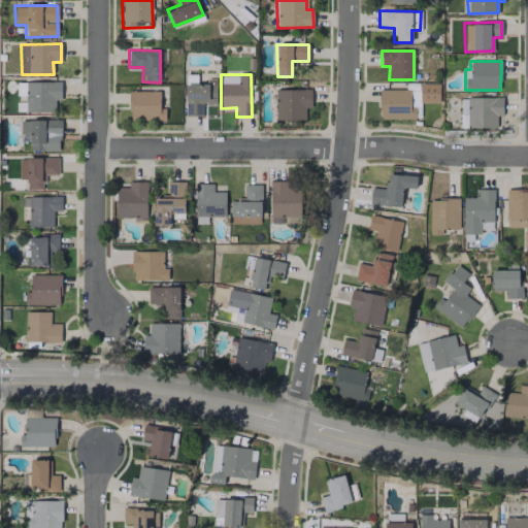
[(201,116),(202,104),(216,104),(217,79),(206,79),(206,85),(185,84),(185,116),(201,116)]
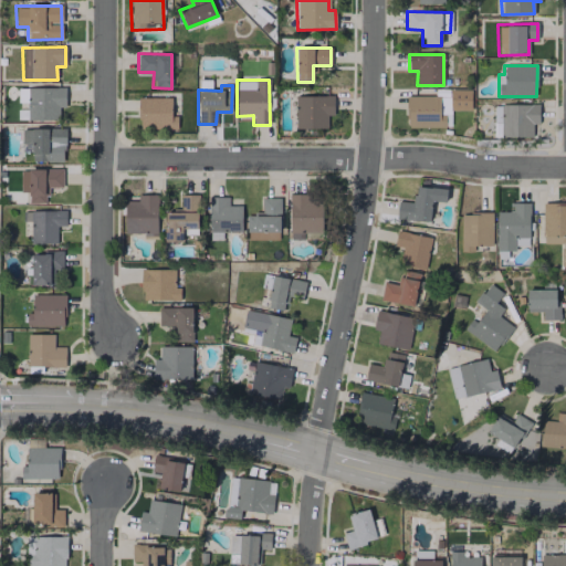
[(28,121),(59,119),(59,107),(65,107),(64,87),(28,87),(28,121)]
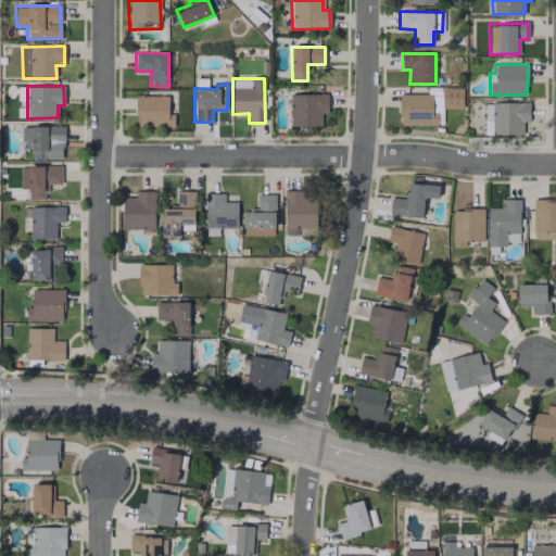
[(289,95),(290,127),(321,126),(321,113),(328,113),(327,93),(289,95)]
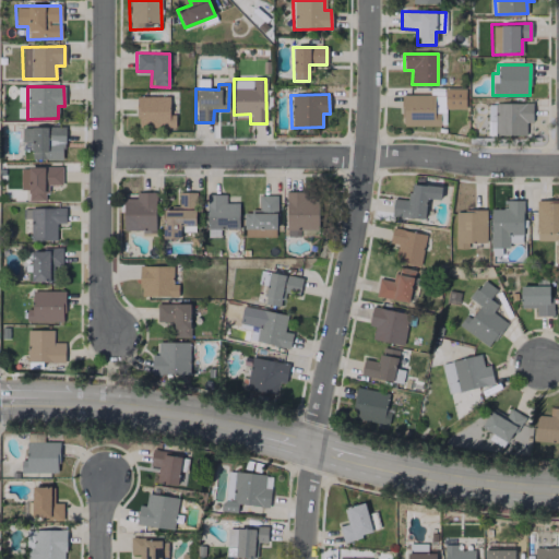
[(433,94),(402,95),(402,126),(440,126),(439,107),(433,107),(433,94)]
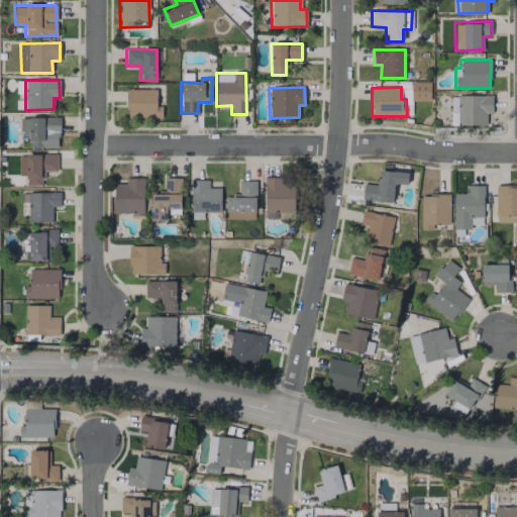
[(125,90),(126,118),(162,117),(162,106),(157,106),(156,89),(125,90)]
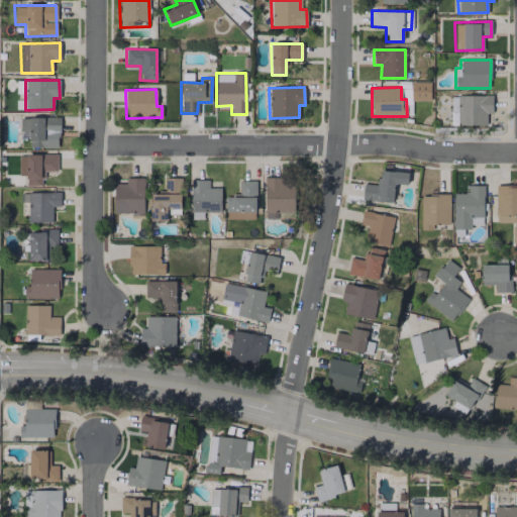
[(29,148),(59,147),(59,116),(19,118),(20,139),(28,139),(29,148)]
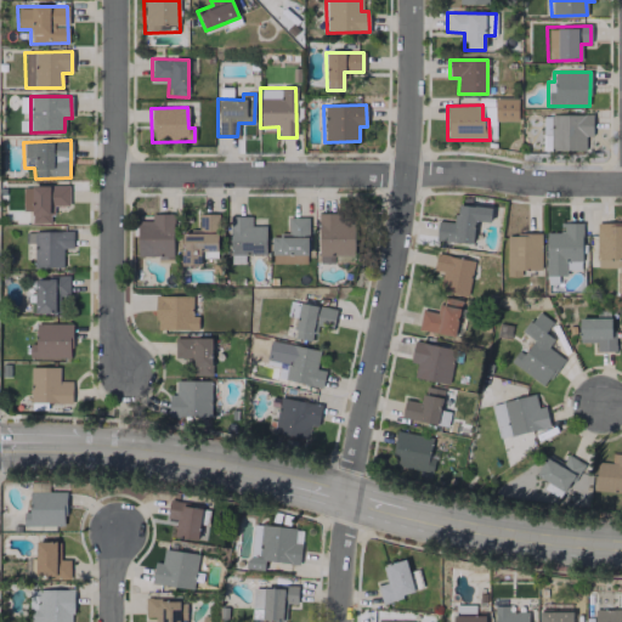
[(68,186),(23,186),(23,211),(32,211),(32,224),(51,224),(51,205),(68,207),(68,186)]
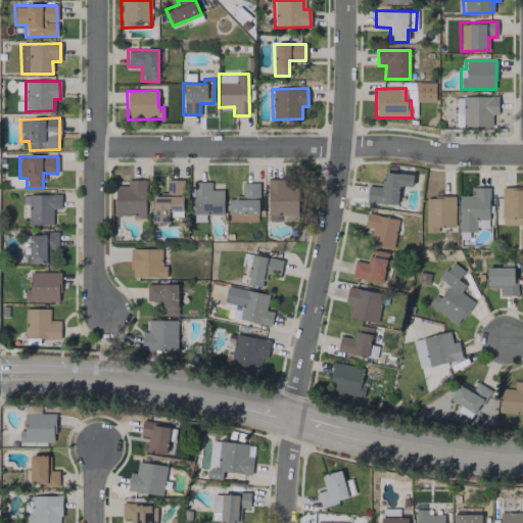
[(397,205),(398,186),(412,187),(413,175),(383,172),(382,187),(368,186),(366,202),(397,205)]
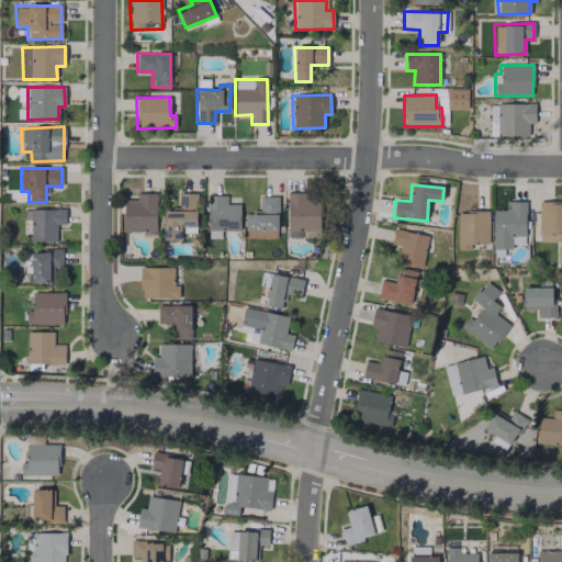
[(288,238),(302,237),(301,233),(318,232),(318,195),(307,195),(307,192),(287,193),(288,238)]
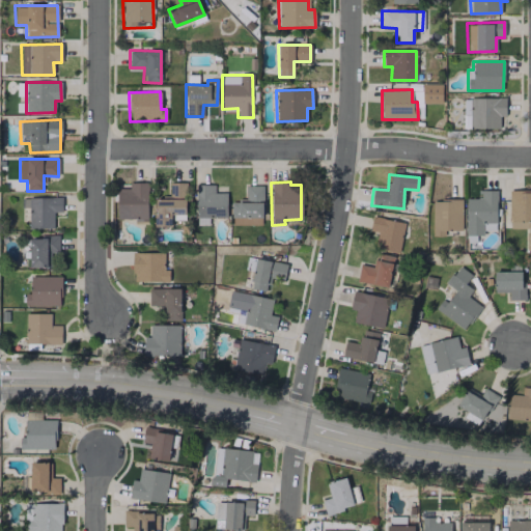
[(129,183),(129,189),(117,189),(118,220),(147,220),(147,183),(129,183)]
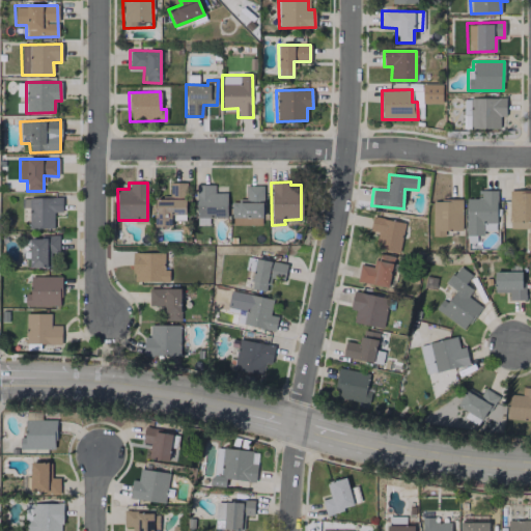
[(186,183),(169,183),(169,199),(155,199),(155,226),(172,226),(172,220),(186,220),(186,183)]
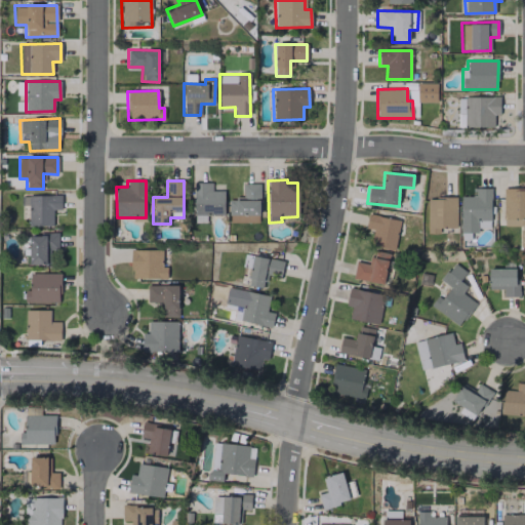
[(212,183),(194,183),(193,221),(206,223),(206,214),(224,215),(225,191),(212,190),(212,183)]
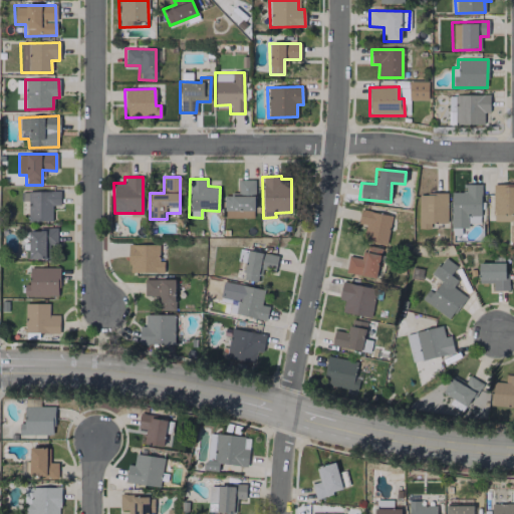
[(224,217),(254,217),(254,180),(238,180),(237,194),(224,194),(224,217)]
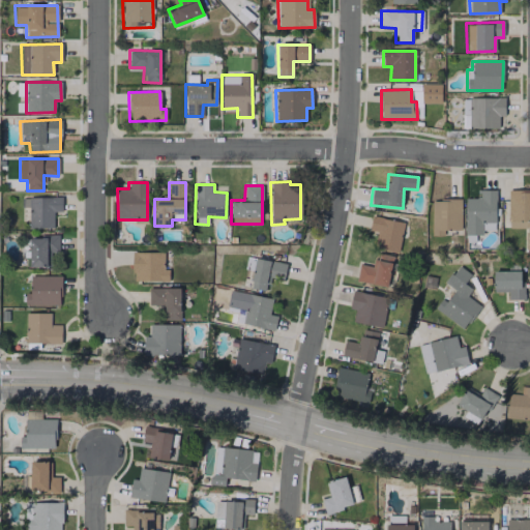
[(465,198),(464,241),(475,241),(475,232),(495,232),(496,190),(479,189),(479,199),(465,198)]
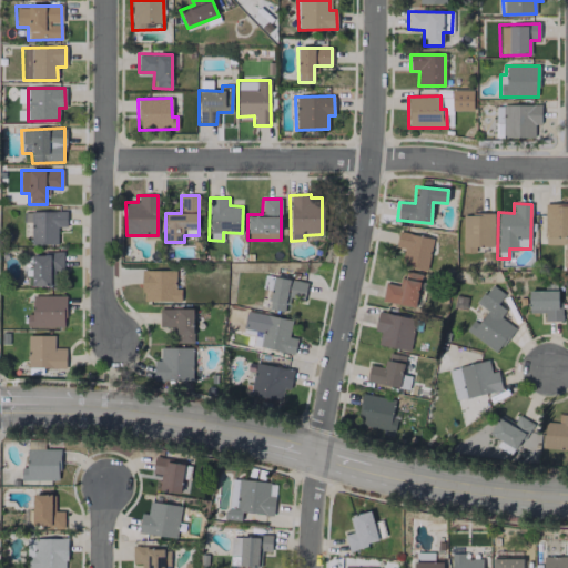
[(545,244),(567,243),(567,204),(545,205),(545,244)]
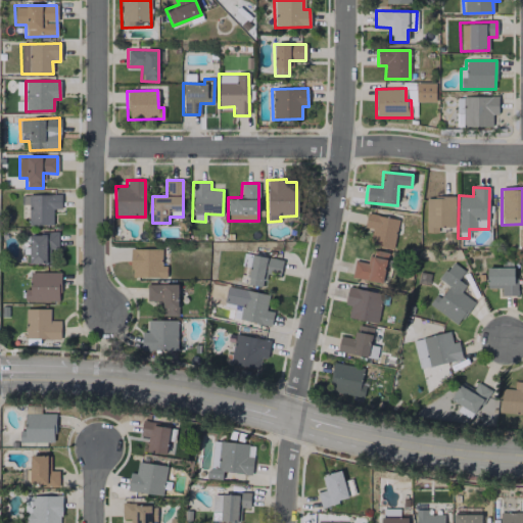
[(52,225),(52,208),(60,208),(60,194),(21,195),(21,204),(28,204),(29,225),(52,225)]
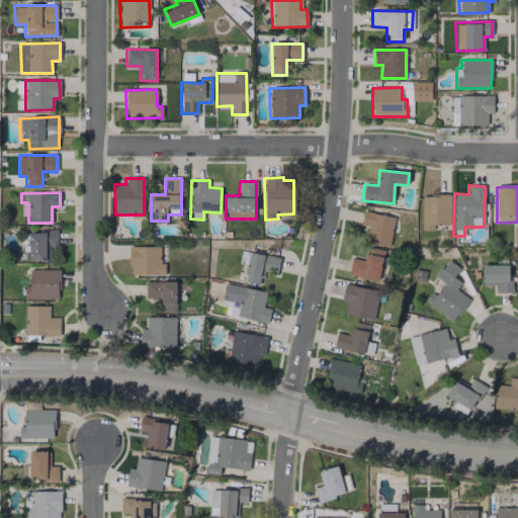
[(421,230),(433,231),(434,225),(450,225),(450,195),(422,194),(421,230)]
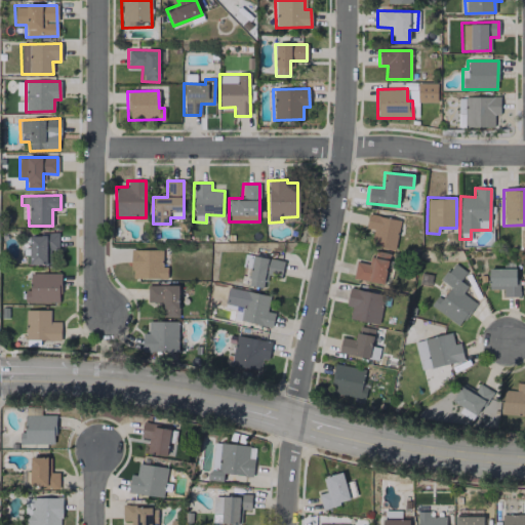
[(373,230),(370,245),(394,250),(400,220),(368,213),(365,229),(373,230)]
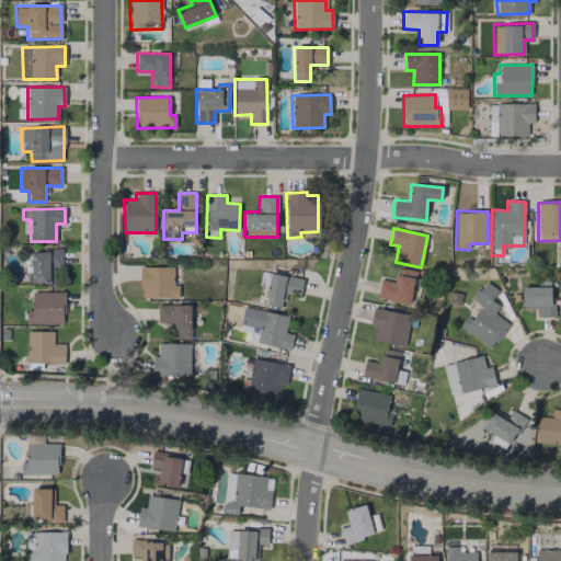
[(61,266),(61,251),(32,250),(31,283),(52,284),(53,266),(61,266)]
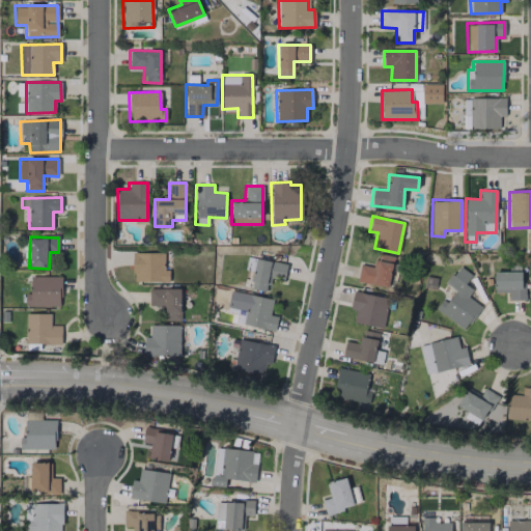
[(164,253),(133,252),(133,282),(168,282),(168,270),(163,269),(164,253)]
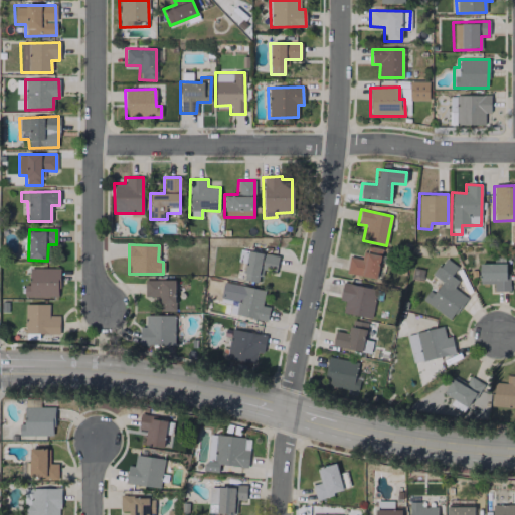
[(363,260),(349,256),(345,273),(376,279),(382,248),(365,245),(363,260)]
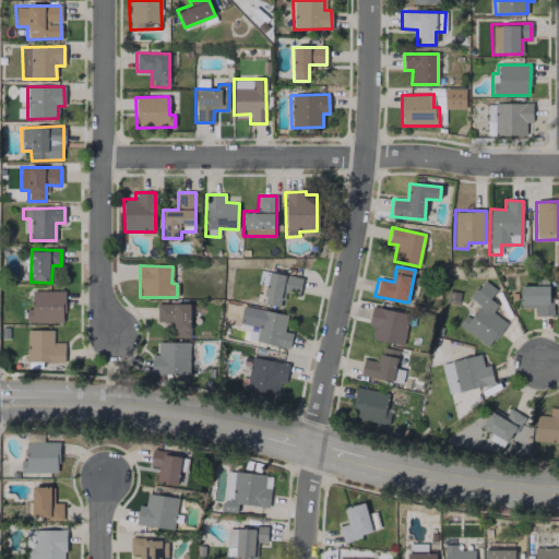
[(263,304),(281,307),(283,292),(298,295),(301,278),(260,271),(258,284),(266,285),(263,304)]
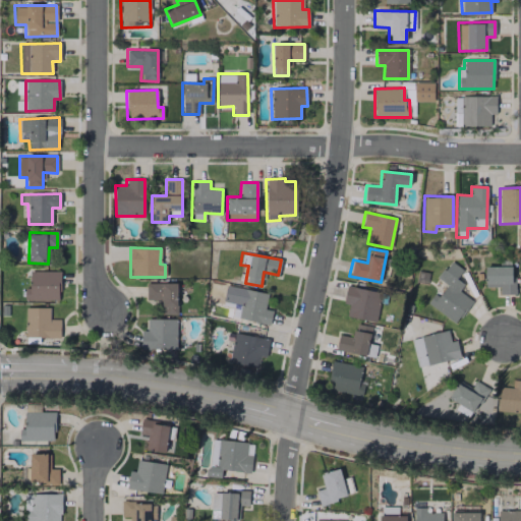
[(429,305),(456,324),(472,300),(458,291),(464,284),(456,279),(462,270),(450,261),(437,279),(445,284),(429,305)]
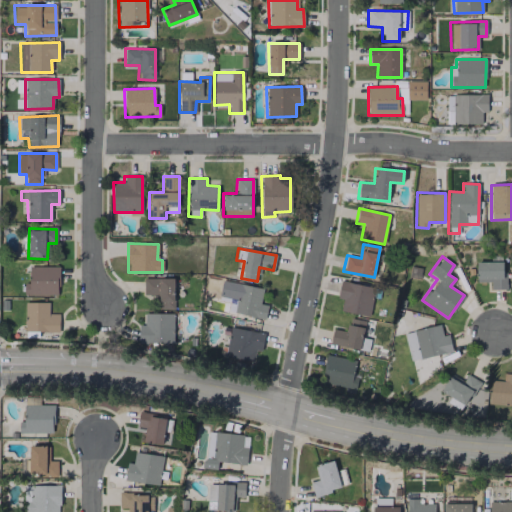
[(476,282),(490,281),(490,290),(504,290),(504,261),(476,262),(476,282)]
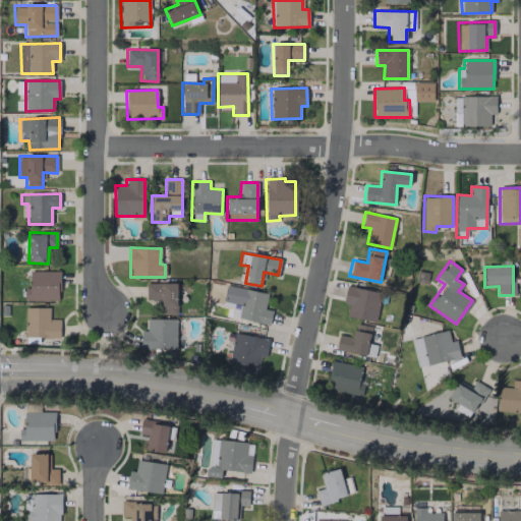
[(59,272),(30,271),(30,289),(24,289),(23,300),(59,301),(59,272)]
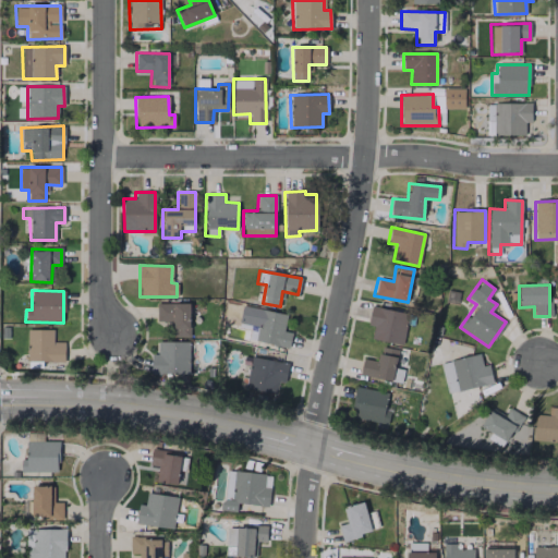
[(156,304),(157,322),(171,322),(171,337),(190,337),(189,303),(156,304)]
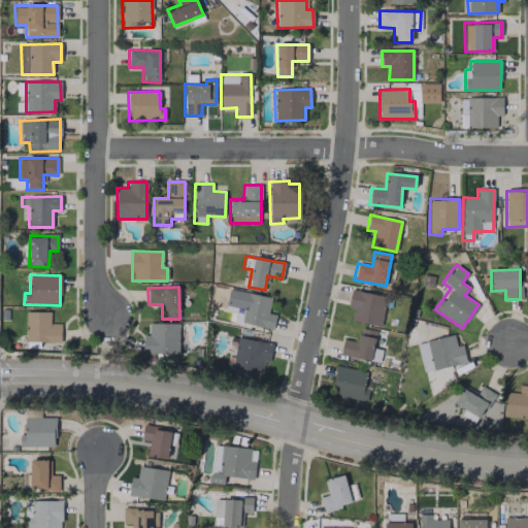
[(380,327),(387,297),(352,289),(348,307),(354,308),(351,320),(380,327)]
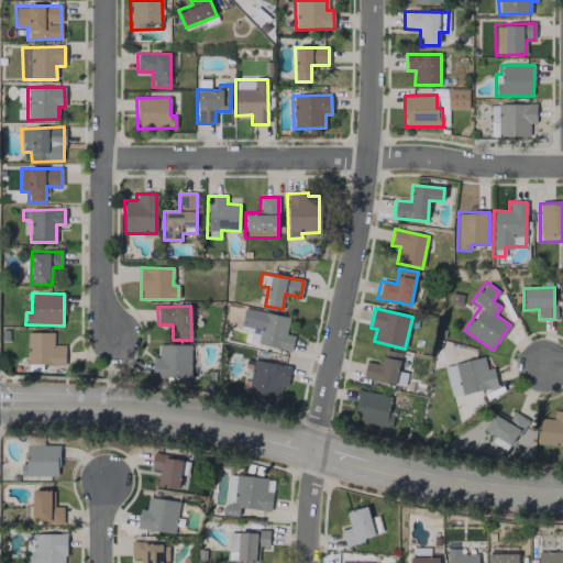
[(290,351),(295,333),(286,331),(289,318),(264,312),(257,343),(290,351)]
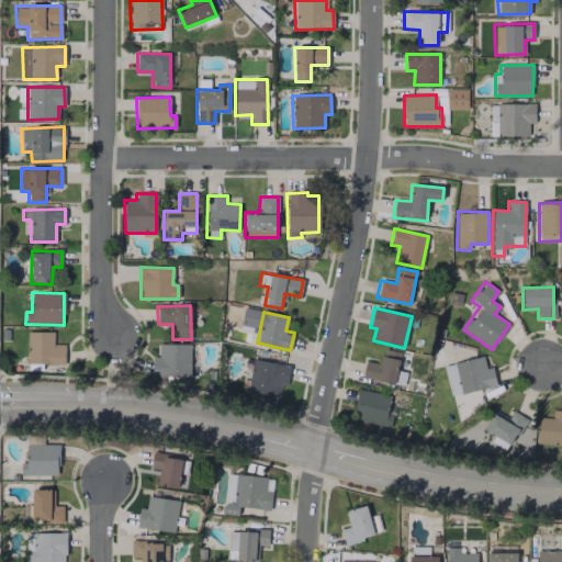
[(64,364),(65,345),(53,344),(54,333),(27,332),(26,363),(64,364)]
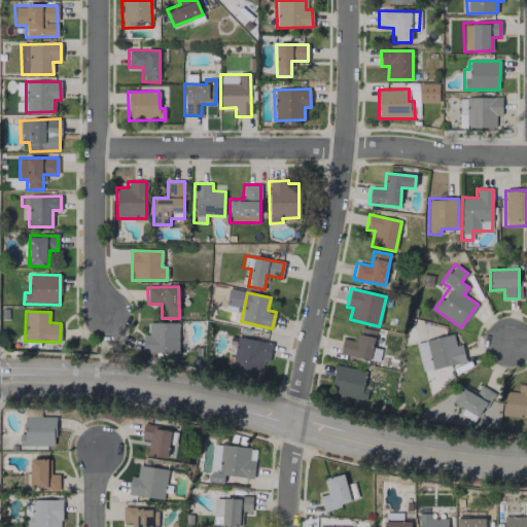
[(178,323),(148,322),(148,335),(142,335),(142,352),(178,353),(178,323)]
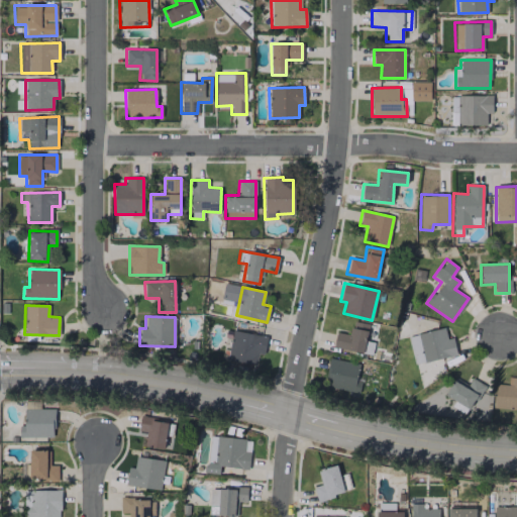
[(371,354),(373,342),(366,341),(369,324),(352,321),(349,334),(336,332),(333,347),(371,354)]
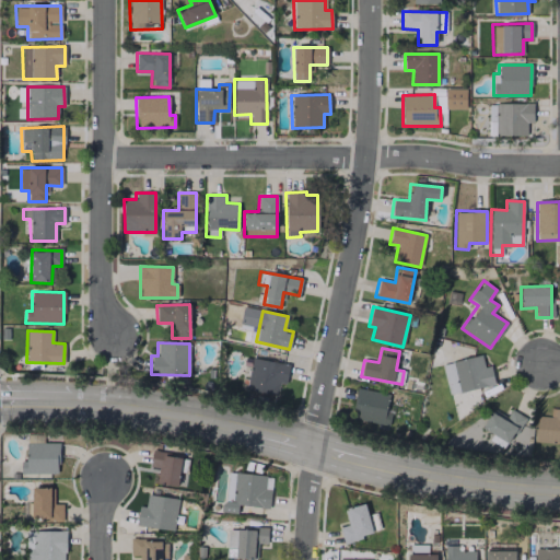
[(494,385),(490,365),(483,366),(481,356),(442,363),(447,394),(494,385)]
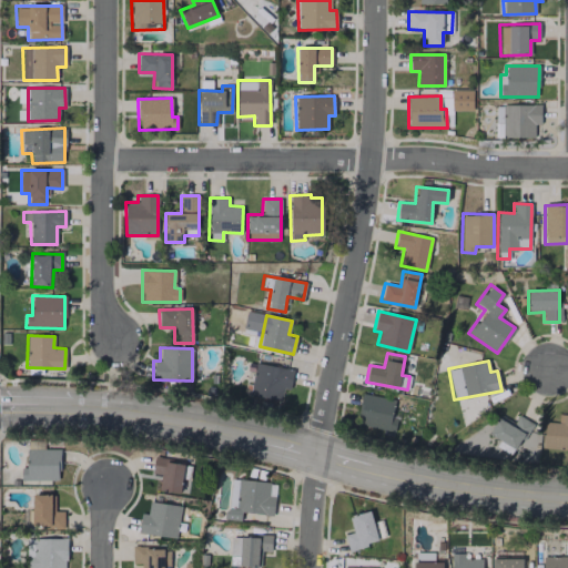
[(293,369),(255,363),(249,395),(281,401),(283,388),(290,389),(293,369)]
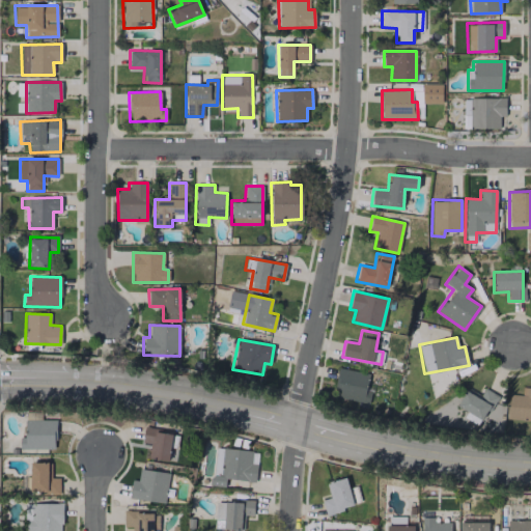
[(368,408),(370,388),(367,387),(369,373),(338,369),(334,397),(357,400),(356,407),(368,408)]
